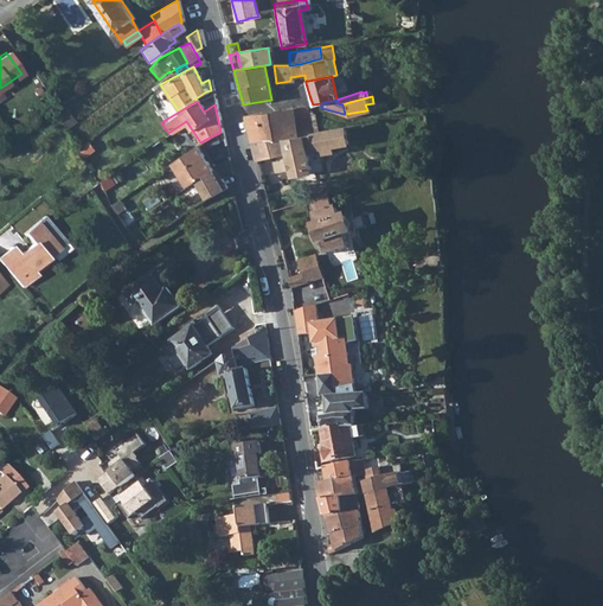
[(302,106),(290,107),(296,134),(309,132),(306,109),(302,106)]
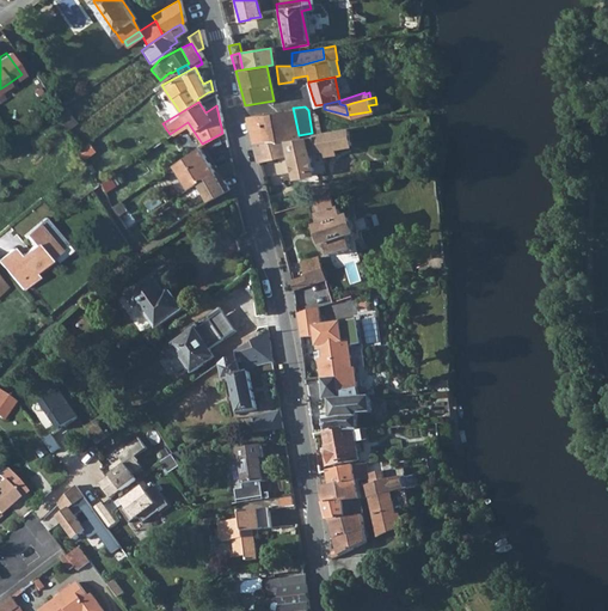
[(293,108),(282,110),(288,138),(299,135),(293,108)]
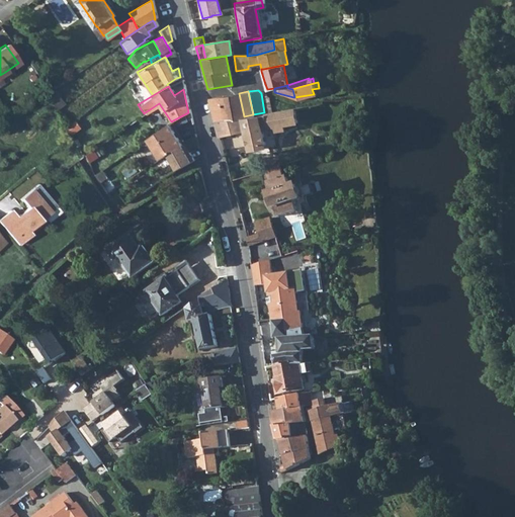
[(239,93),(221,96),(228,119),(244,116),(239,93)]
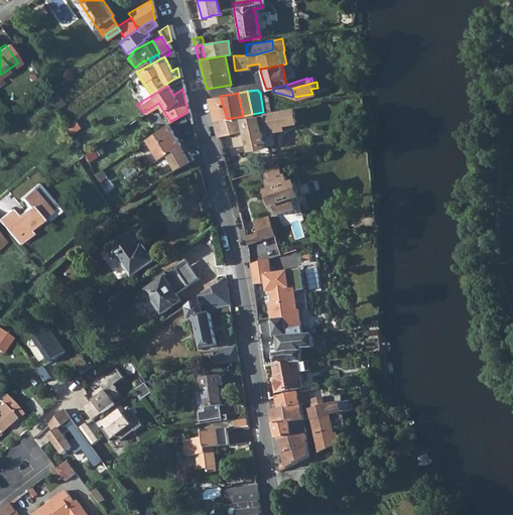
[(220,96),(207,98),(213,121),(227,119),(220,96)]
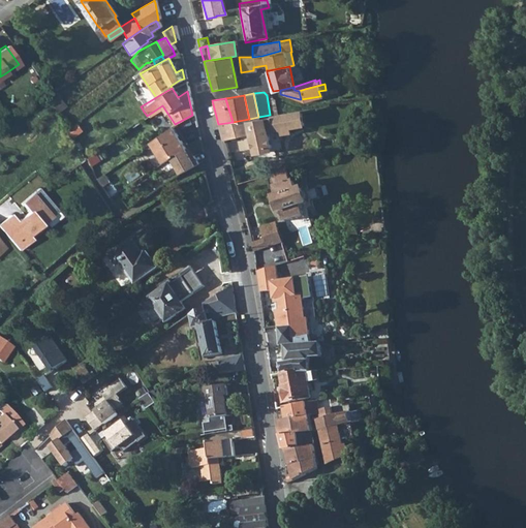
[(233,122),(218,124),(222,140),(248,133),(252,150),(255,149),(256,151),(266,149),(266,147),(269,146),(266,129),(273,128),(280,127),(288,125),(302,122),(299,109),(275,114),(270,115),(258,117),(249,119),(233,122)]
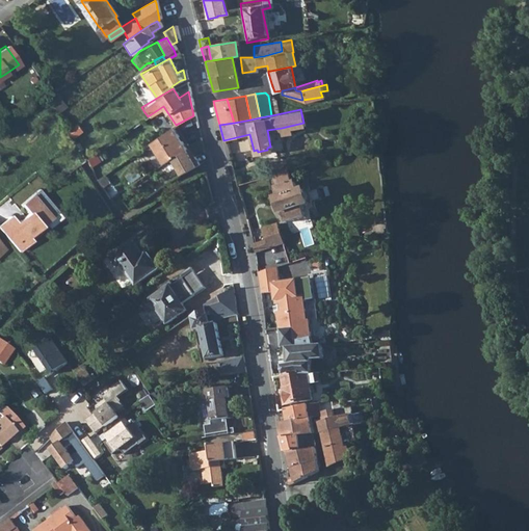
[(186,148),(173,127),(149,143),(162,163),(186,148)]
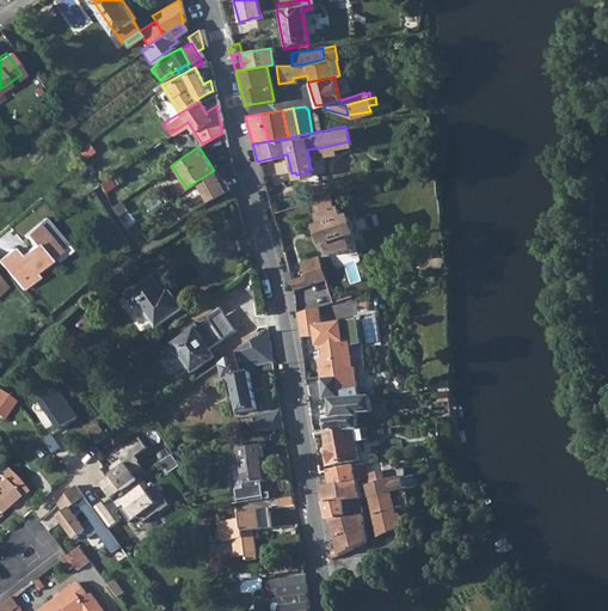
[(214,170),(196,182),(207,202),(228,189),(223,179),(220,181),(214,170)]
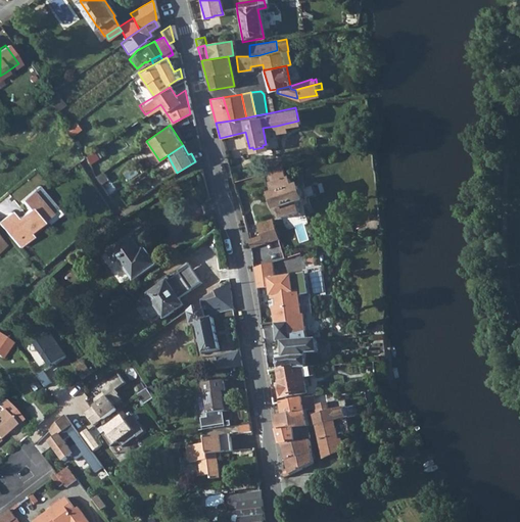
[(271,194),(275,208),(277,207),(280,220),(299,215),(296,202),(306,199),(302,185),(292,188),(288,176),(285,177),(281,163),(270,167),(274,180),(270,181),(273,193),(271,194)]
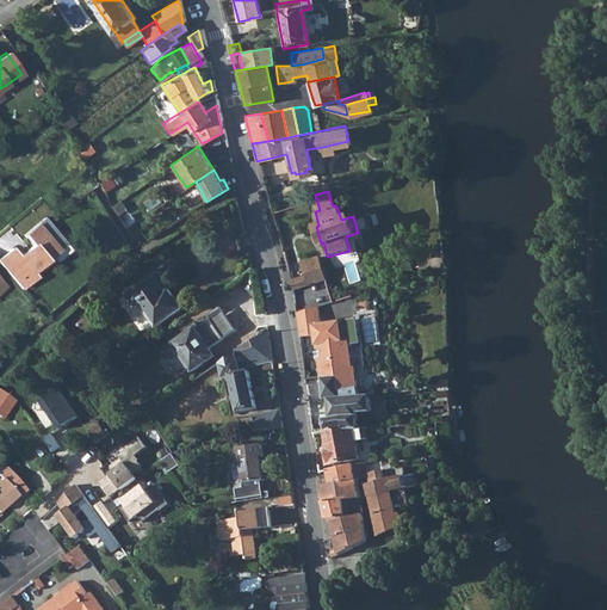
[(7,248),(0,254),(0,270),(17,289),(50,260),(48,257),(62,244),(41,217),(19,235),(29,245),(14,257),(7,248)]
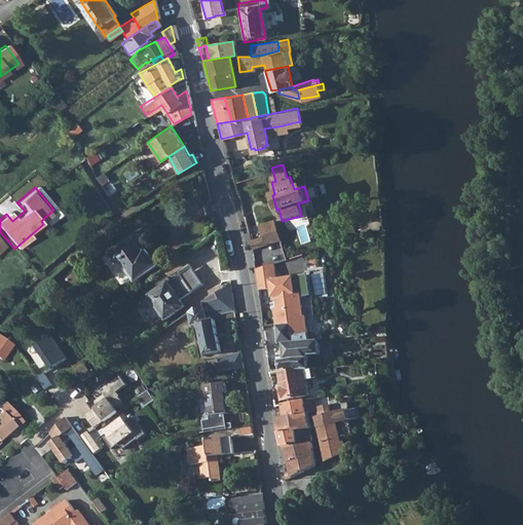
[(250,245),(250,249),(277,240),(271,222),(257,227),(260,237),(249,240),(250,245)]
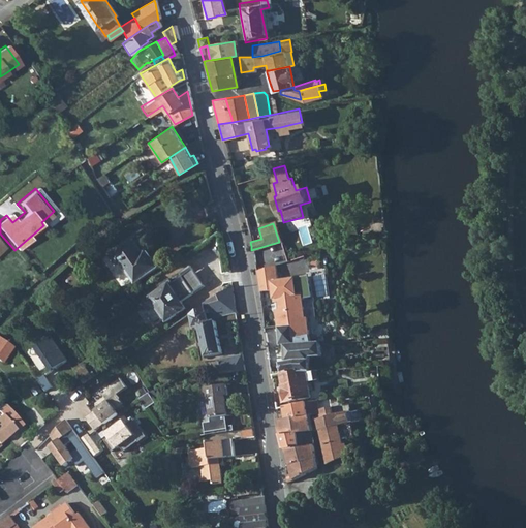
[(110,251),(106,253),(115,266),(119,264),(132,283),(155,267),(145,252),(149,249),(136,233),(110,251)]
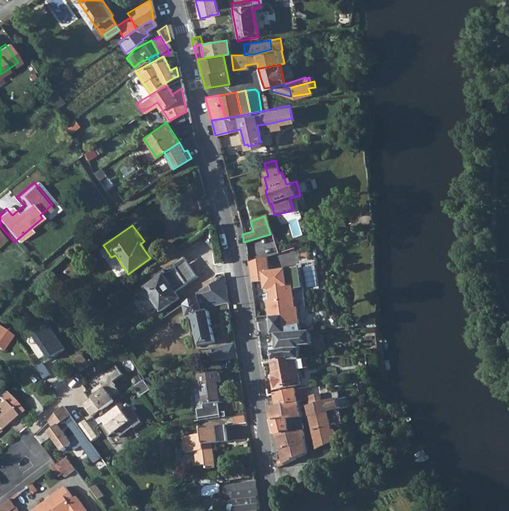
[(265,256),(246,262),(249,282),(261,280),(262,292),(266,292),(268,301),(263,302),(265,315),(266,315),(281,314),(282,327),(291,326),(298,324),(296,307),(294,308),(291,288),(300,287),(297,268),(284,269),(267,271),(265,256)]
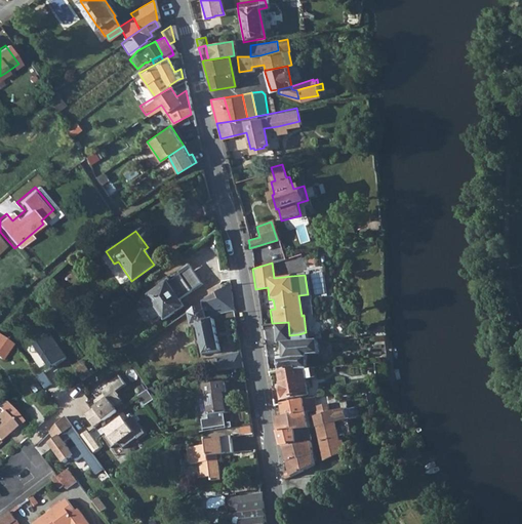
[(166,283),(147,296),(161,319),(181,306),(166,283)]
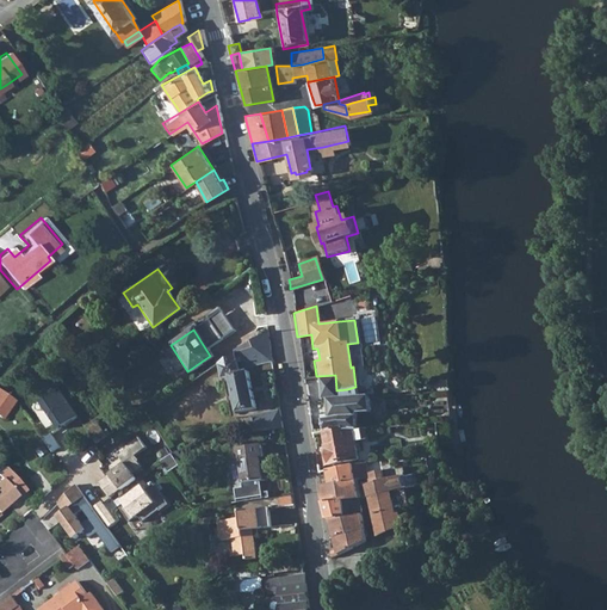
[(256,336),(230,353),(234,358),(237,355),(240,365),(270,361),(265,331),(256,336)]
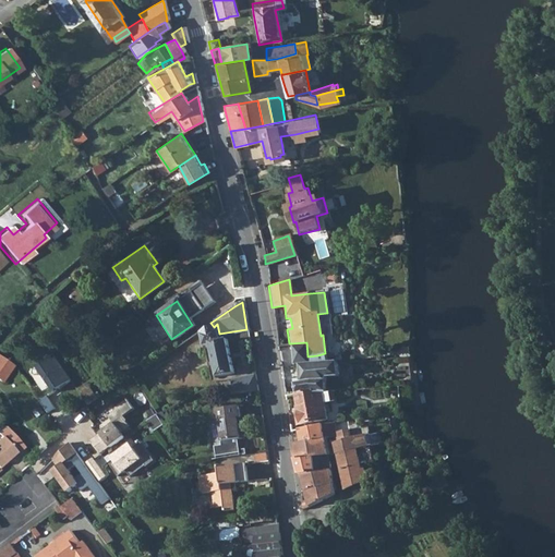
[(210,323),(190,337),(192,340),(214,327),(210,323)]
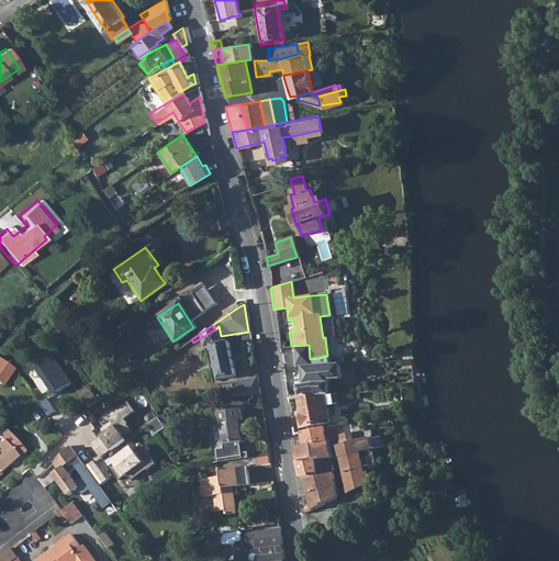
[(226,339),(209,344),(219,377),(235,372),(232,359),(226,339)]
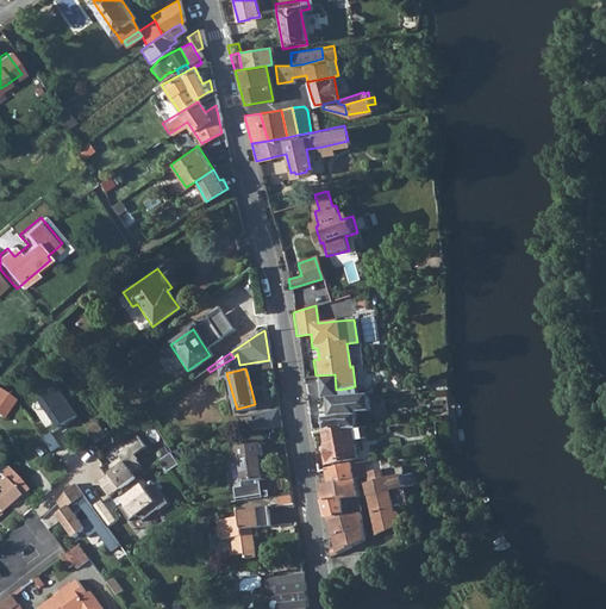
[(347,397),(356,396),(355,386),(347,389),(336,390),(335,374),(317,376),(319,398),(324,398),(336,397),(347,397)]
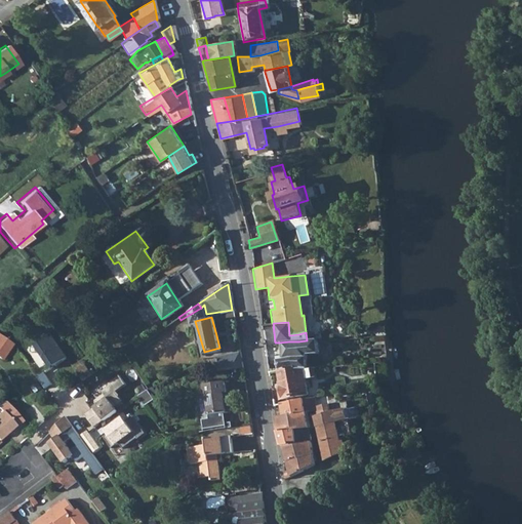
[(65,358),(49,334),(33,346),(48,369),(65,358)]
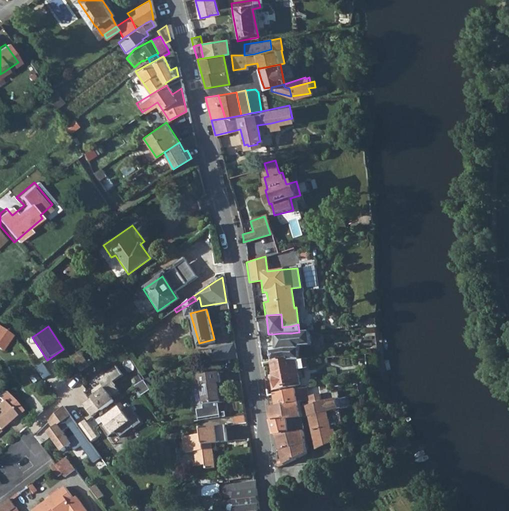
[(0,348),(9,335),(0,329),(0,348)]
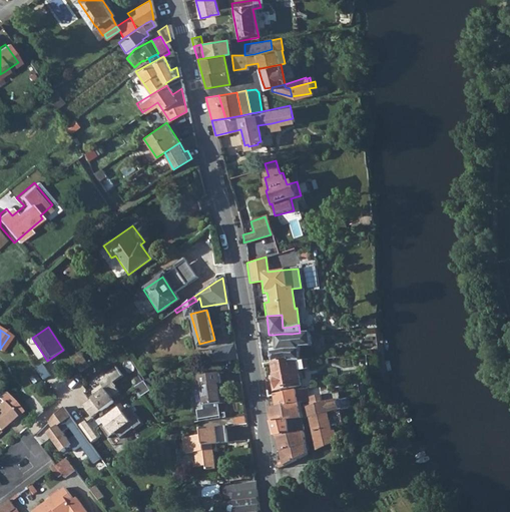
[(270,353),(271,363),(289,362),(300,360),(298,347),(310,345),(308,332),(300,333),(292,334),(283,334),(273,335),(275,352),(270,353)]
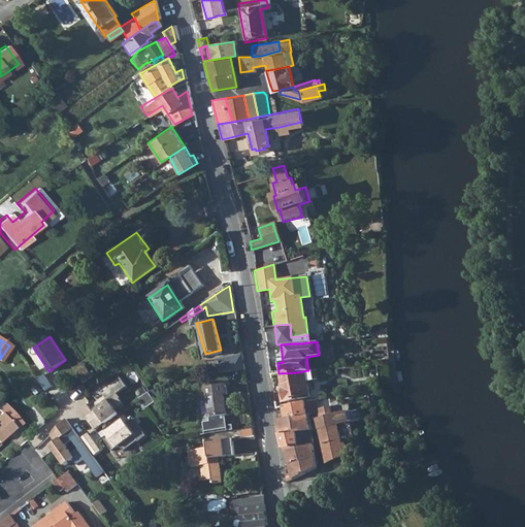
[(239,353),(217,355),(218,361),(218,372),(241,370),(239,353)]
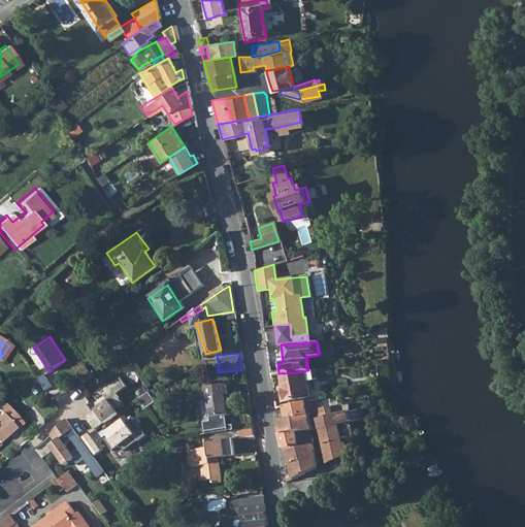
[(218,361),(208,363),(209,369),(210,372),(218,372),(218,361)]
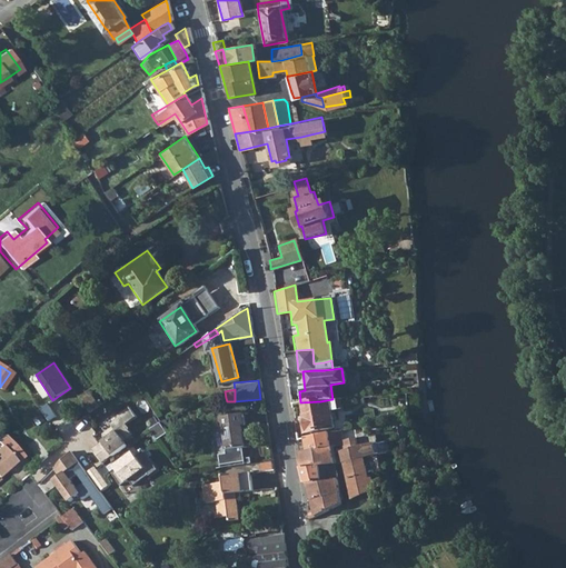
[(221,391),(216,392),(218,400),(226,398),(225,391),(225,390),(221,391)]
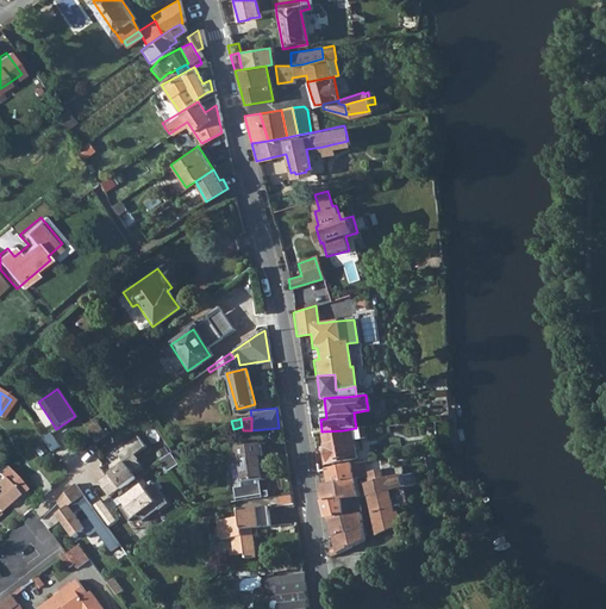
[(93,420),(82,426),(94,443),(104,436),(93,420)]
